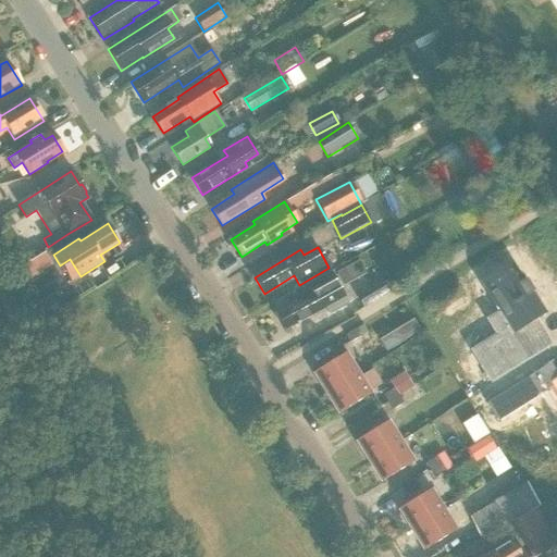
[(532,357),(517,331),(544,313),(512,262),(481,282),(500,313),(489,320),(506,347),(480,363),(492,382),(532,357)]
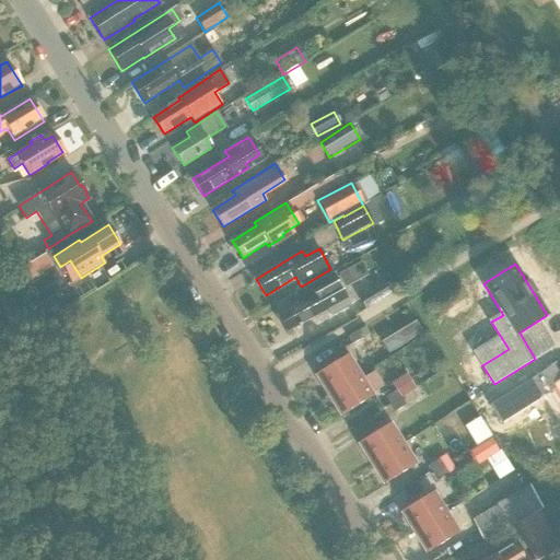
[(300,302),(278,315),(288,331),(323,312),(326,311),(329,316),(348,305),(330,273),(295,293),(300,302)]
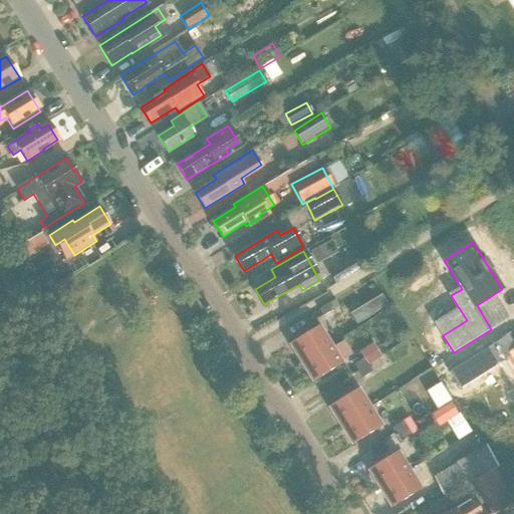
[(355,260),(320,279),(326,289),(361,270),(355,260)]
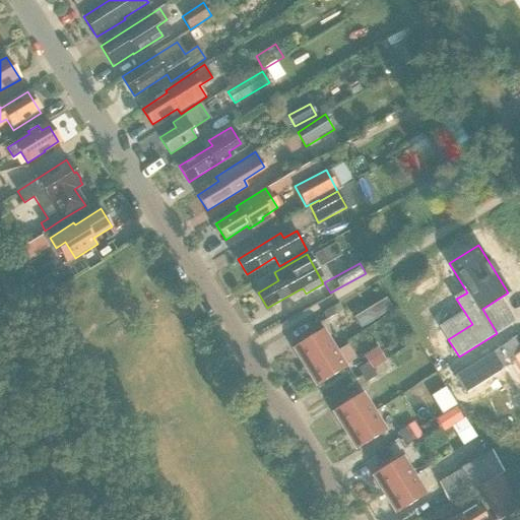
[(361,328),(392,309),(386,299),(354,317),(361,328)]
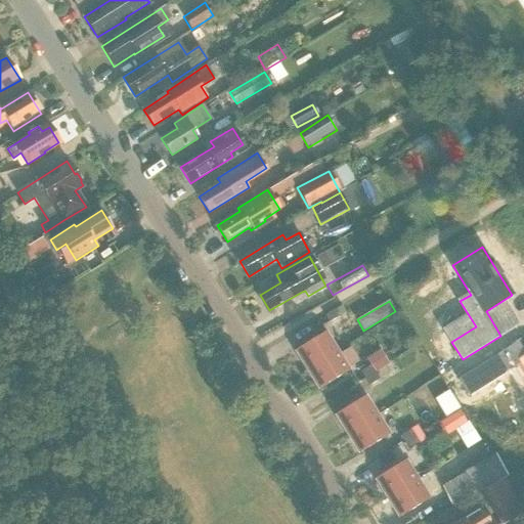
[(335,308),(324,315),(329,322),(339,315),(335,308)]
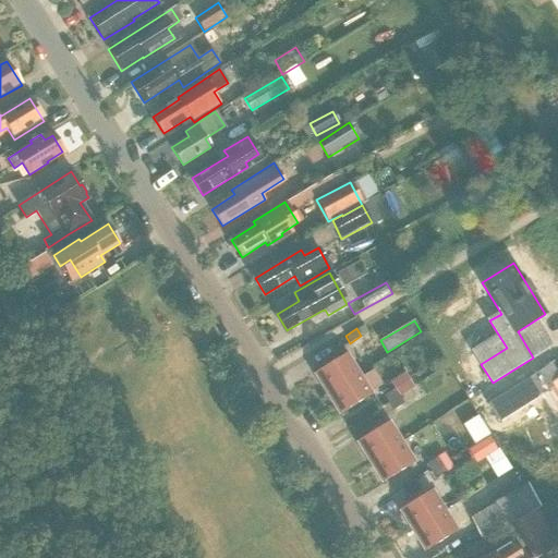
[(327,395),(360,374),(347,353),(314,374),(327,395)]
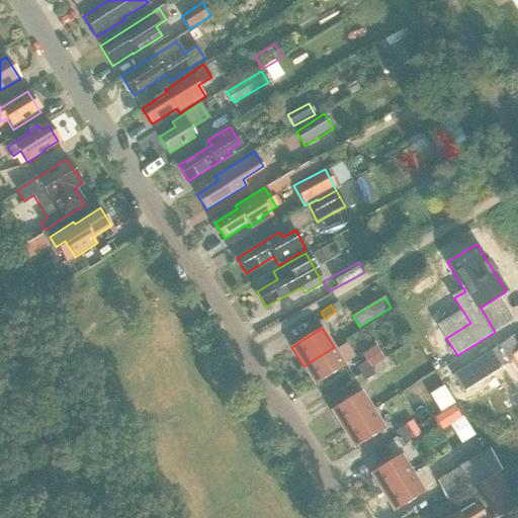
[(515,336),(452,375),(463,393),(517,358),(517,357),(517,344),(514,338),(516,337),(515,336)]
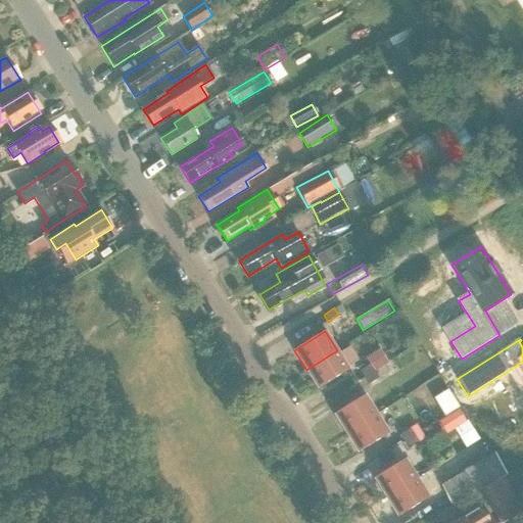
[(378,348),(365,358),(370,365),(374,372),(387,363),(378,348)]
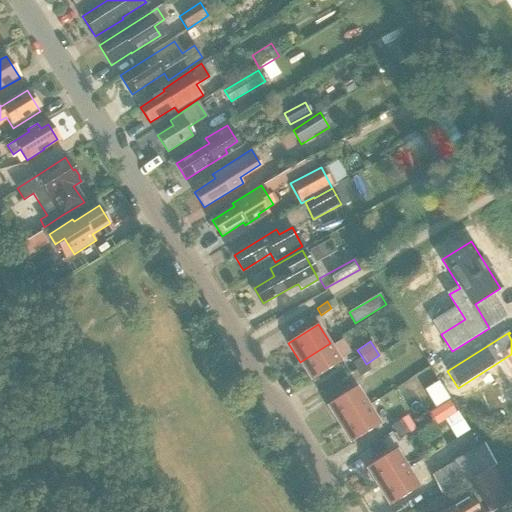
[(341,362),(330,343),(300,362),(312,381),(341,362)]
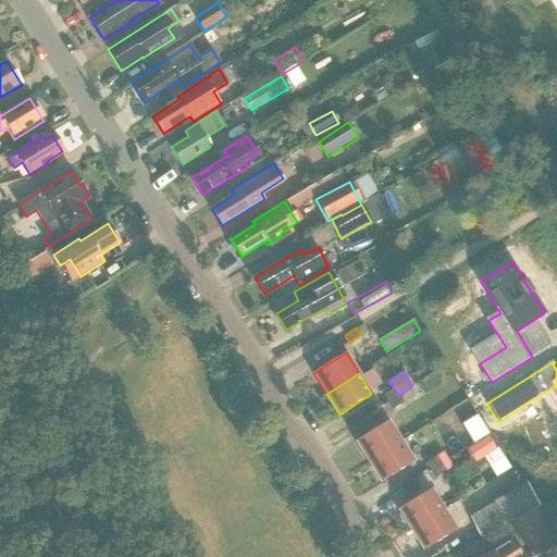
[(387,403),(398,396),(394,388),(383,395),(387,403)]
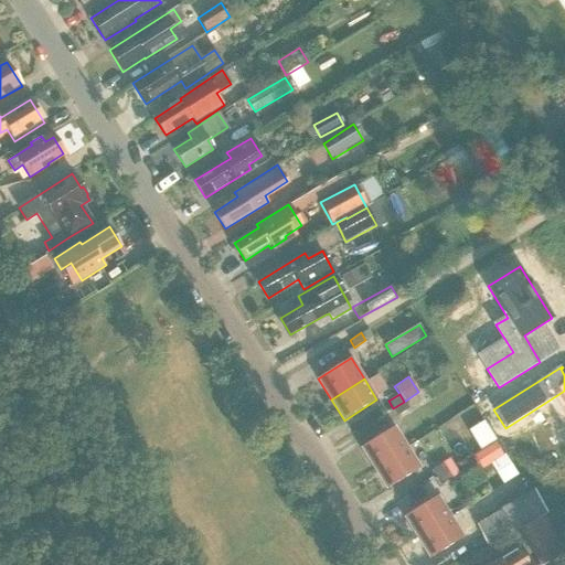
[(409,409),(404,402),(393,408),(397,416),(409,409)]
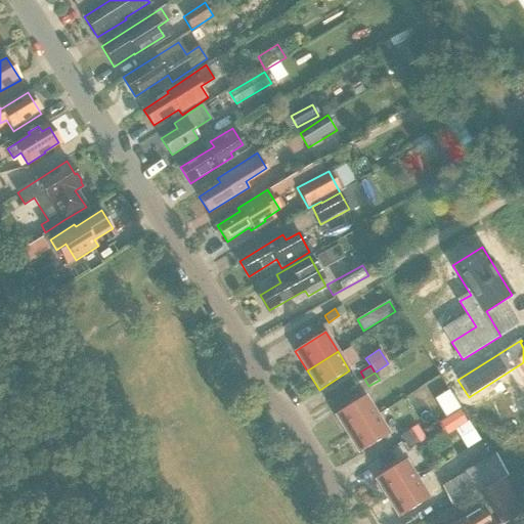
[(449,391),(435,400),(446,418),(460,408),(449,391)]
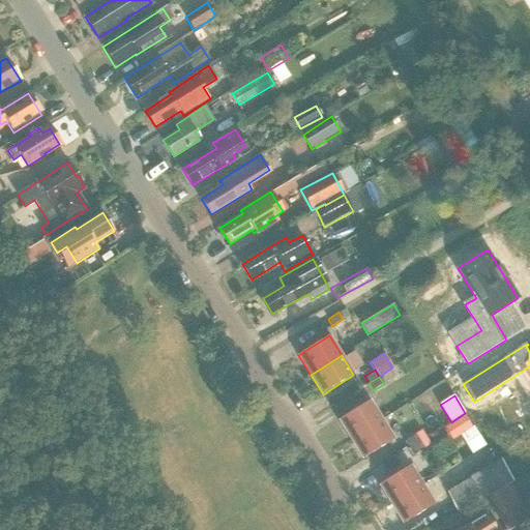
[(339,420),(351,440),(382,420),(370,401),(339,420)]
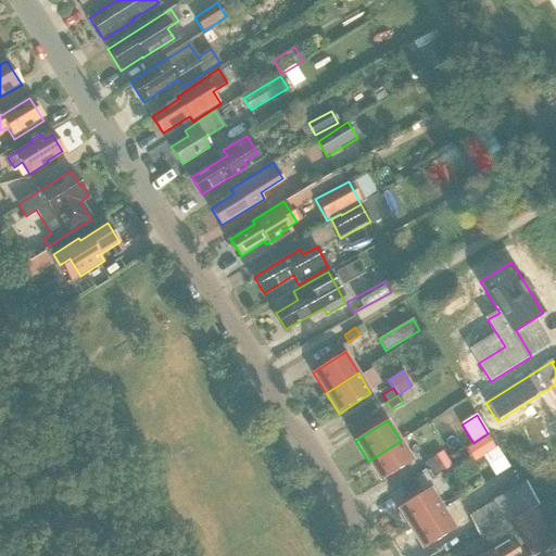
[(414,462),(401,441),(368,462),(381,481),(414,462)]
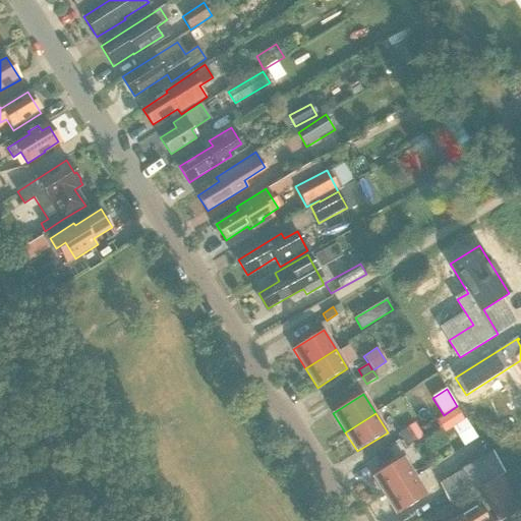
[(398,433),(402,441),(413,435),(408,427),(398,433)]
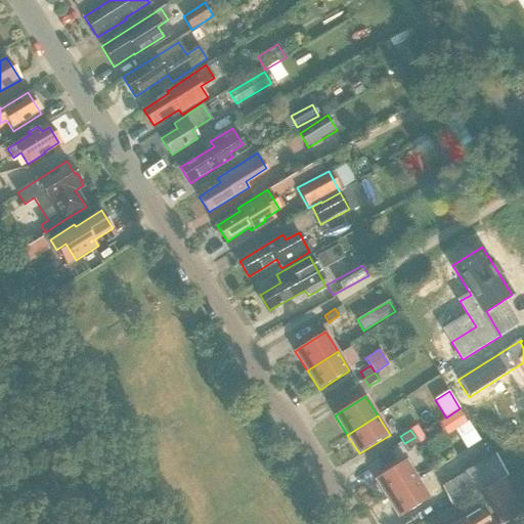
[(416,437),(404,443),(408,450),(420,443),(416,437)]
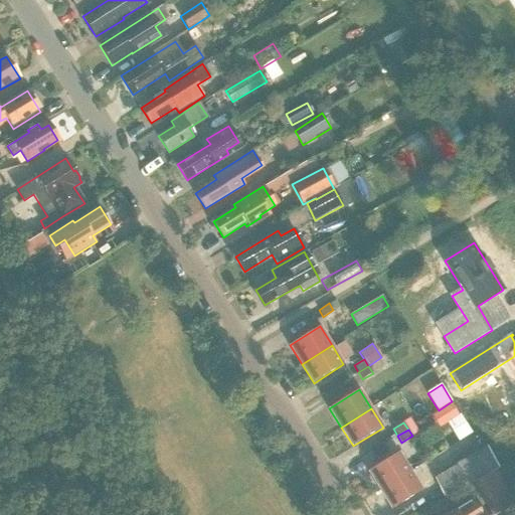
[(488,447),(434,478),(445,496),(468,483),(470,486),(501,468),(488,447)]
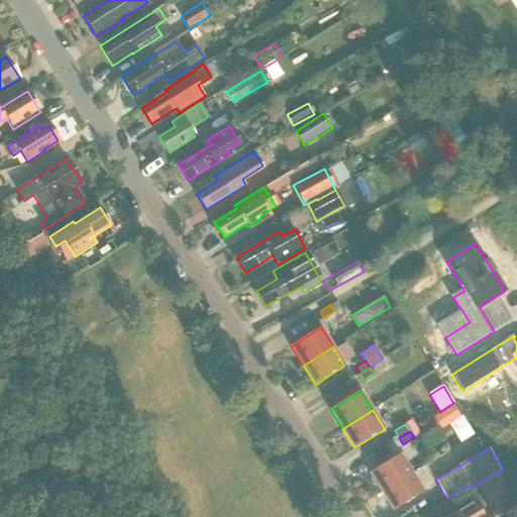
[(370,474),(382,492),(412,473),(400,454),(370,474)]
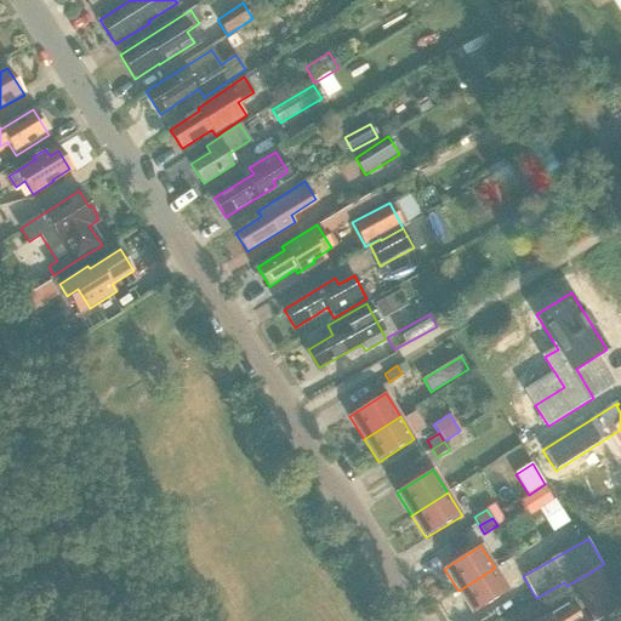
[(510,591),(495,568),(459,591),(473,614),(510,591)]
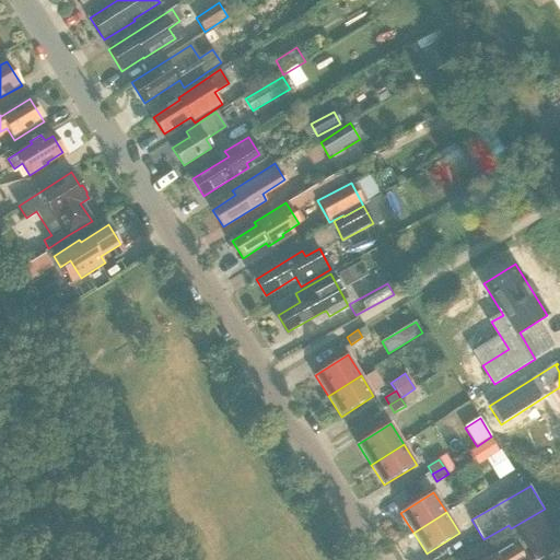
[(522,528),(535,552),(556,540),(541,516),(522,528)]
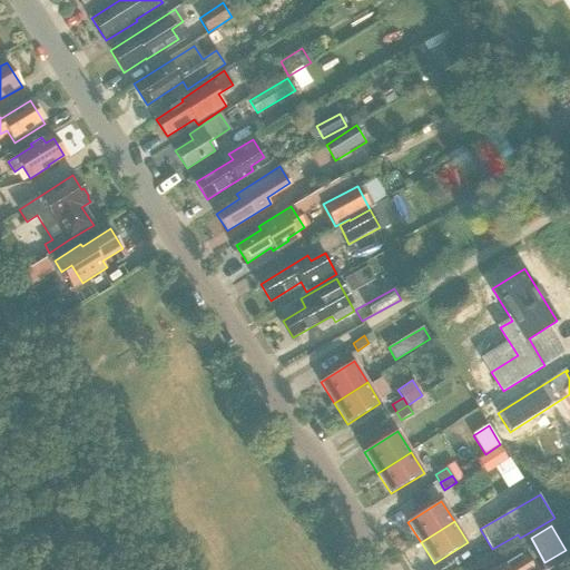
[(493,569),(532,569),(526,559),(524,560),(522,557),(504,567),(502,564),(493,569)]
